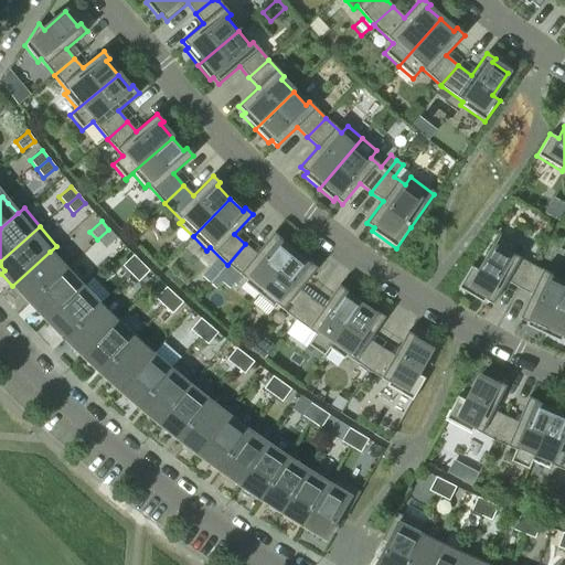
[(105,248),(116,237),(108,230),(97,240),(105,248)]
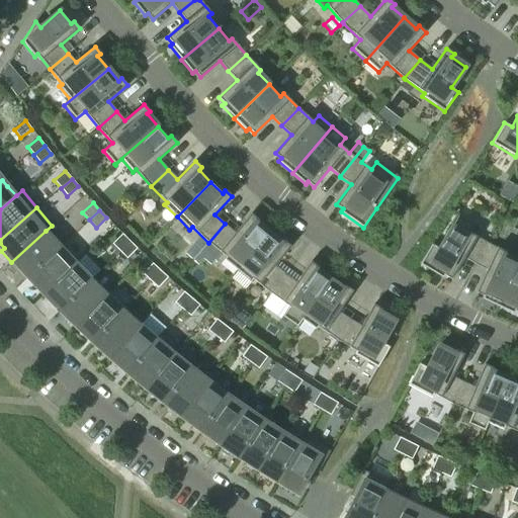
[(237,271),(268,233),(255,223),(258,220),(251,213),(235,233),(225,224),(208,243),(226,257),(224,260),(237,271)]
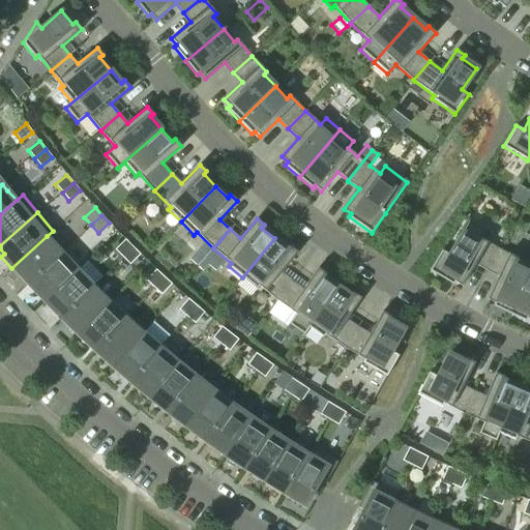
[(487,270),(498,248),(480,238),(484,231),(469,222),(468,222),(469,223),(449,255),(441,249),(429,270),(452,285),(454,282),(462,286),(474,264),(487,270)]
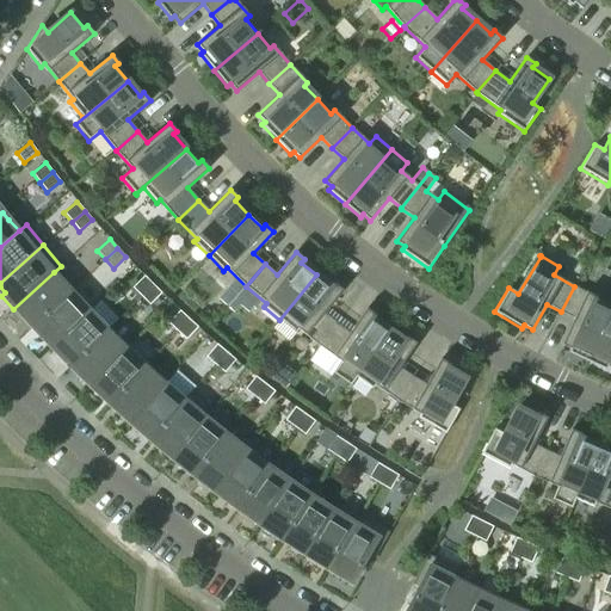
[(34,326),(71,290),(54,272),(13,309),(24,321),(28,318),(34,326)]
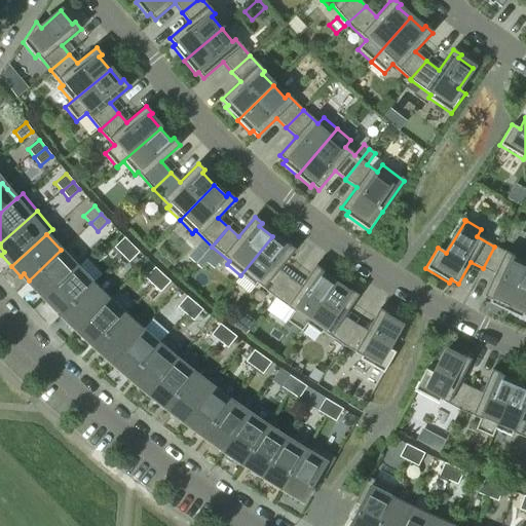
[(278,269),(295,250),(288,243),(285,247),(272,236),(240,275),(255,287),(257,284),(275,298),(290,278),(278,269)]
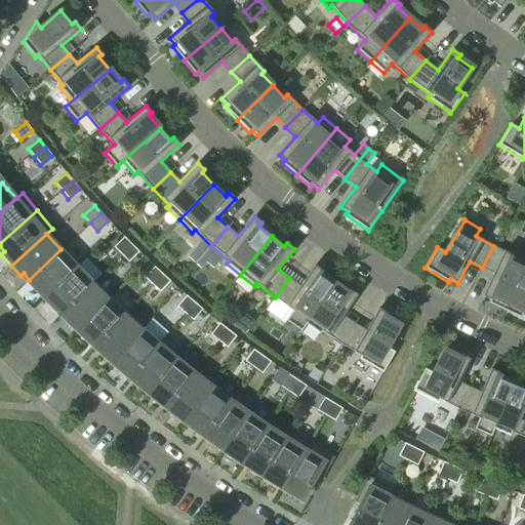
[(121,254),(131,244),(124,237),(114,247),(121,254)]
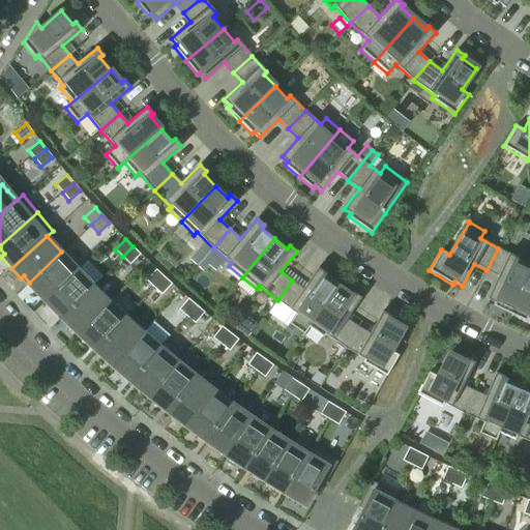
[(129,264),(140,255),(133,246),(122,257),(129,264)]
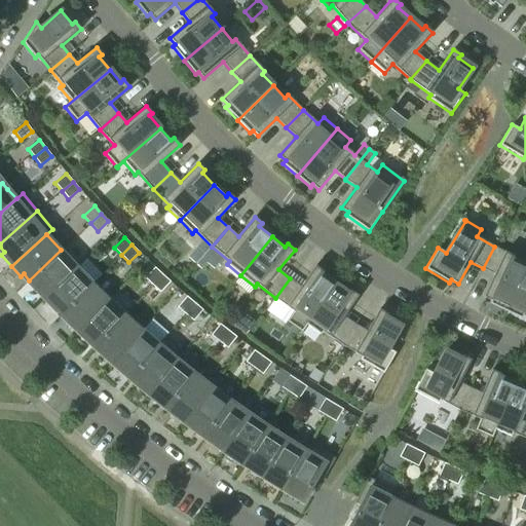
[(505,311),(525,267),(525,266),(512,259),(513,256),(494,247),(483,268),(494,273),(483,297),(490,300),(489,303),(505,311)]
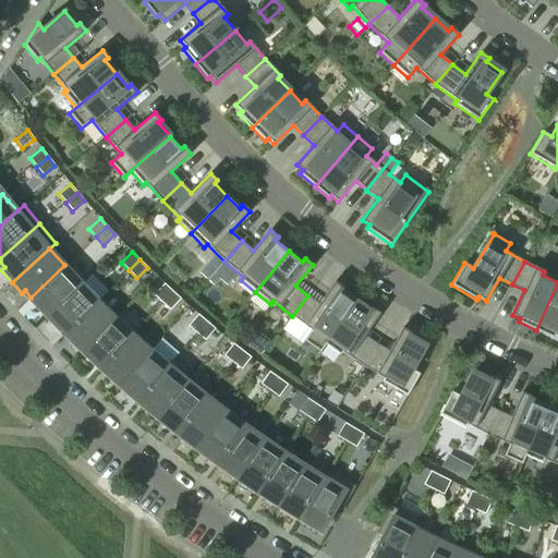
[(46,318),(81,283),(77,280),(64,265),(31,298),(38,304),(35,307),(46,318)]
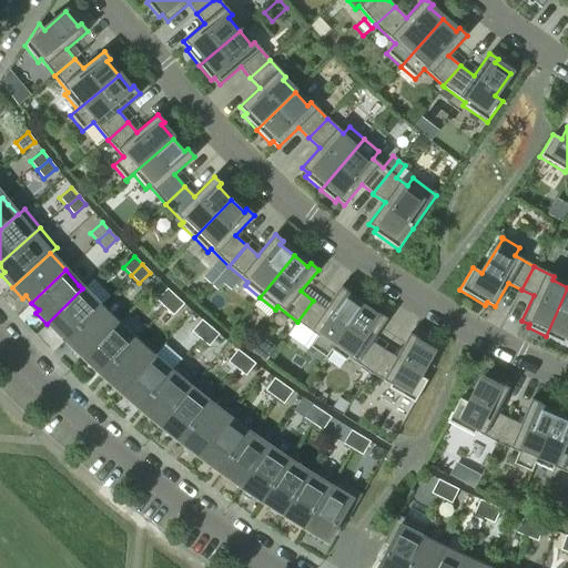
[(325,358),(362,306),(346,296),(348,293),(341,286),(325,310),(313,301),(297,322),(316,336),(310,347),(325,358)]
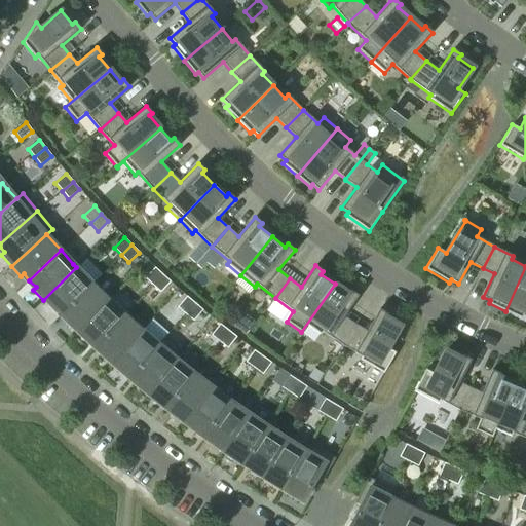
[(62,314),(92,284),(76,267),(43,300),(53,310),(55,308),(62,314)]
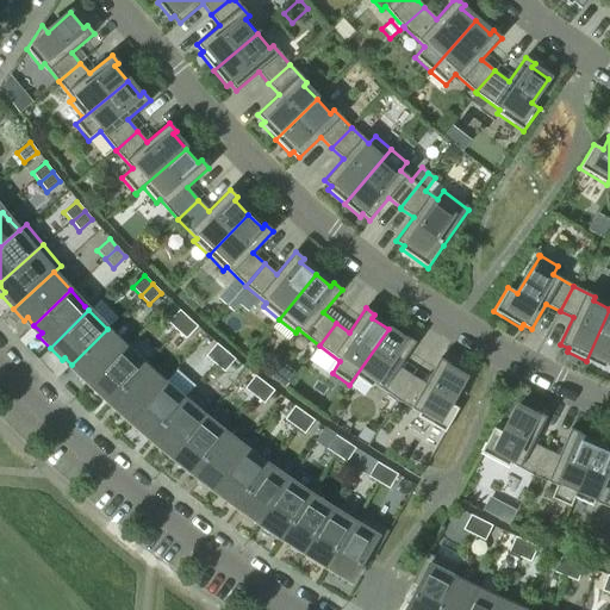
[(176,331),(188,318),(179,310),(168,323),(176,331)]
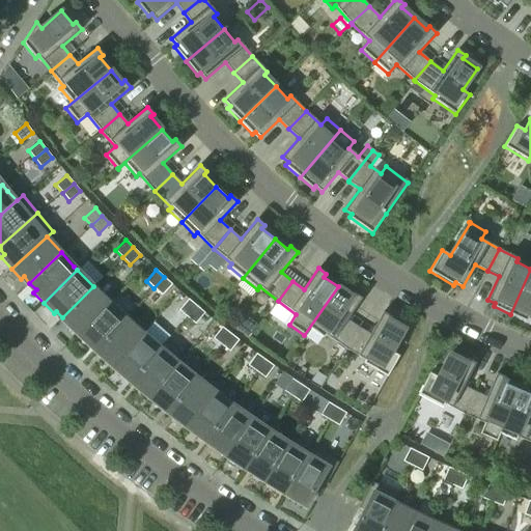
[(530,270),(510,314),(526,322),(528,318),(530,319),(530,270)]
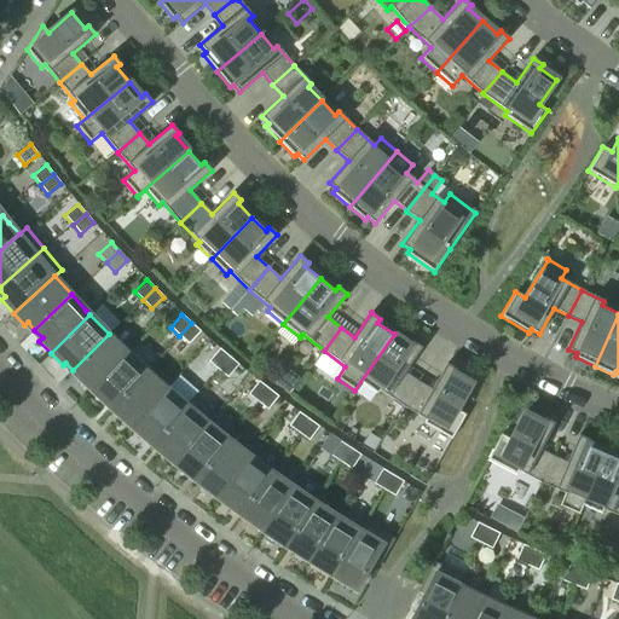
[(189,343),(200,331),(191,323),(179,336),(189,343)]
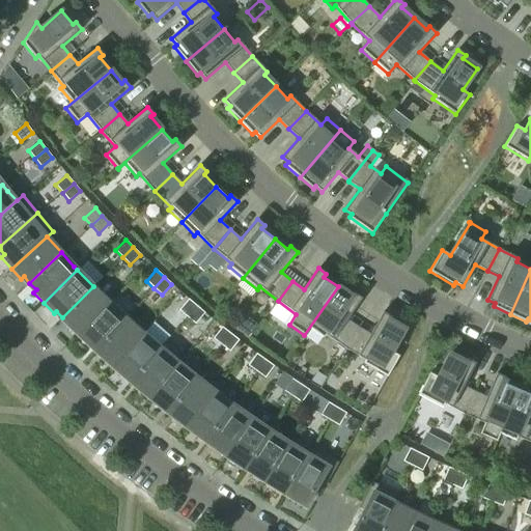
[(77,336),(110,302),(102,296),(93,286),(62,317),(68,324),(66,326),(77,336)]
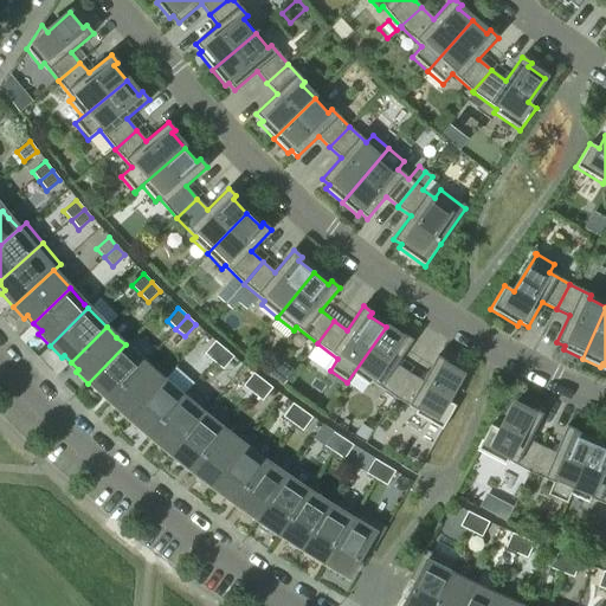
[(395,365),(412,340),(404,334),(401,337),(386,327),(347,382),(353,375),(369,386),(372,382),(393,398),(408,373),(395,365)]
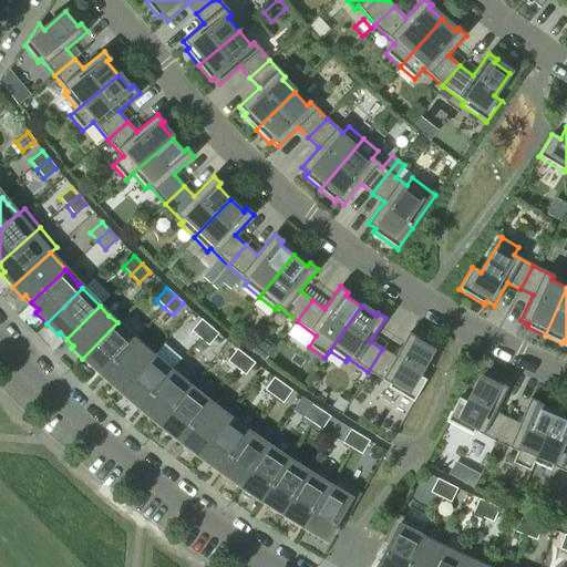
[(199,339),(209,327),(200,319),(191,331),(199,339)]
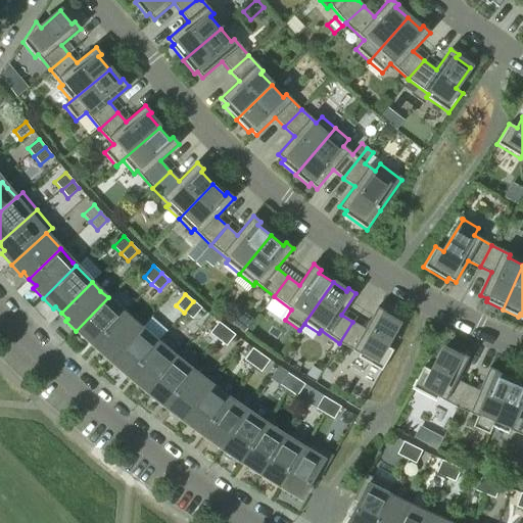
[(95,344),(125,313),(108,297),(76,331),(86,341),(89,338),(95,344)]
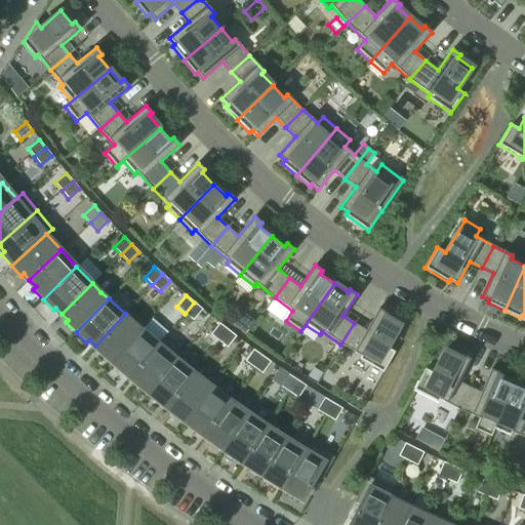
[(193,320),(202,310),(194,303),(185,314),(193,320)]
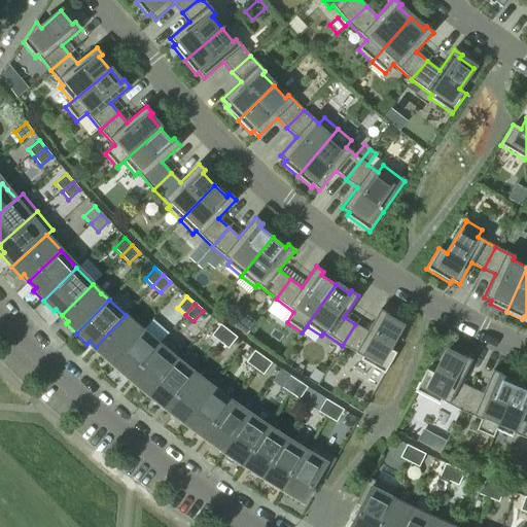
[(388,349),(400,326),(386,318),(388,314),(380,310),(367,331),(355,324),(342,346),(362,357),(360,360),(384,374),(396,353),(388,349)]
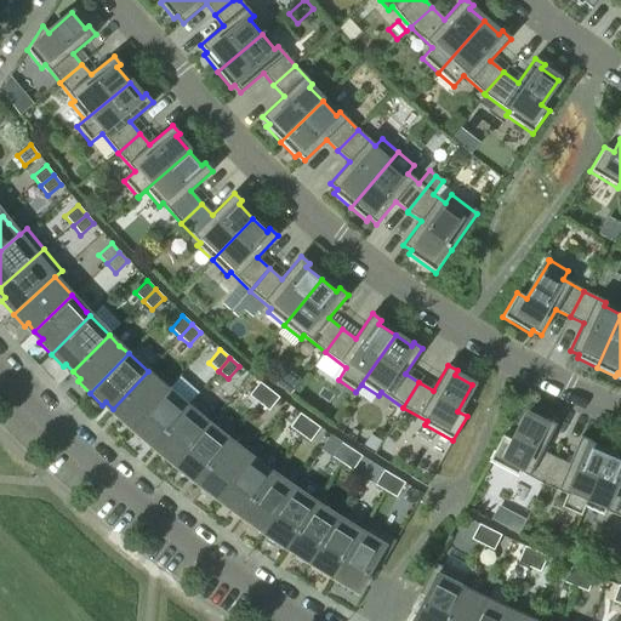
[(131,431),(167,389),(154,377),(148,371),(113,409),(120,416),(118,420),(131,431)]
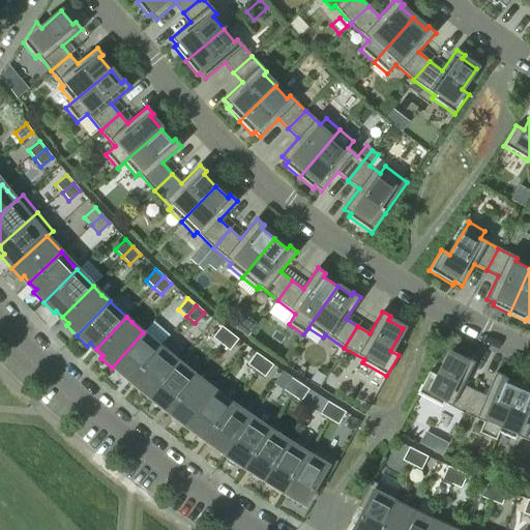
[(221,345),(230,333),(222,326),(212,337),(221,345)]
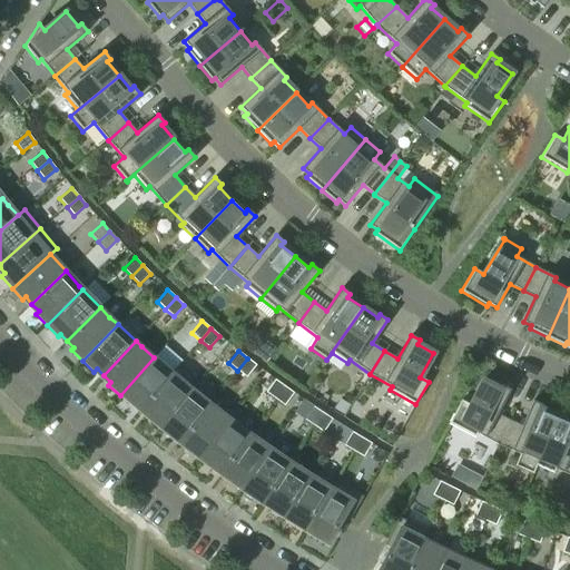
[(141,410),(172,372),(154,357),(120,395),(131,406),(135,403),(141,410)]
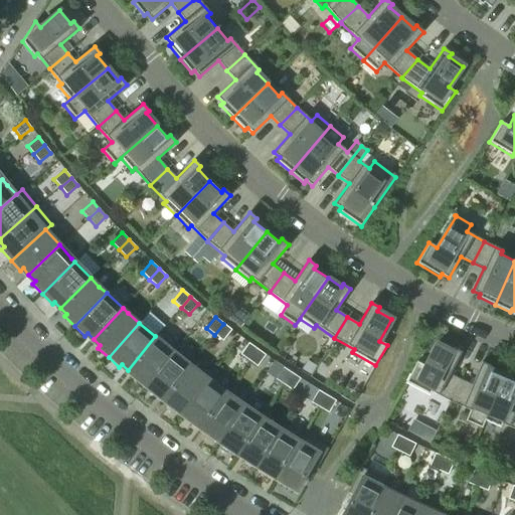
[(222,341),(231,330),(223,324),(214,335),(222,341)]
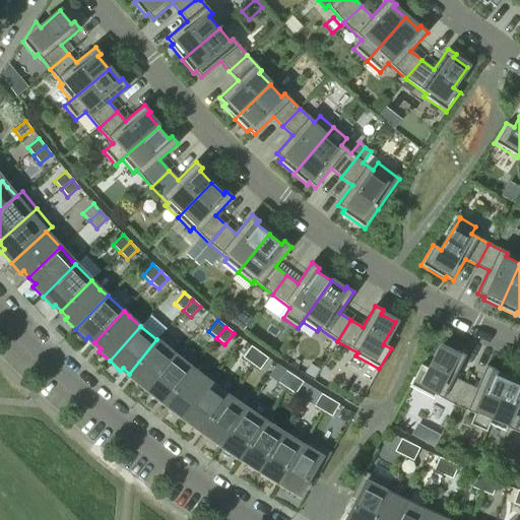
[(144,391),(175,355),(181,349),(161,333),(156,339),(129,374),(136,379),(133,382),(144,391)]
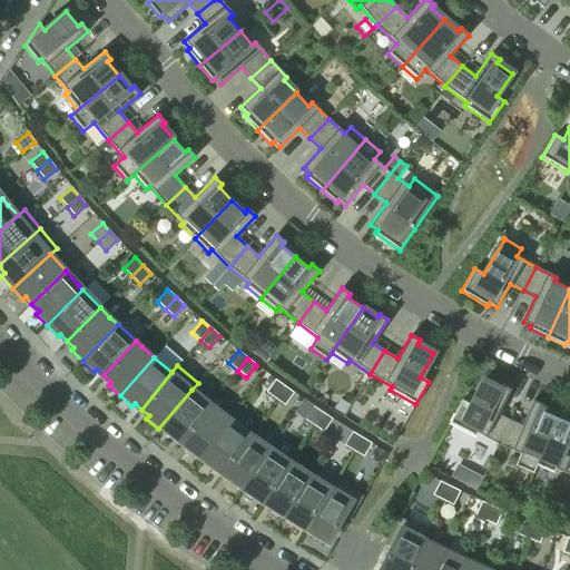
[(275,399),(284,386),(275,380),(266,392),(275,399)]
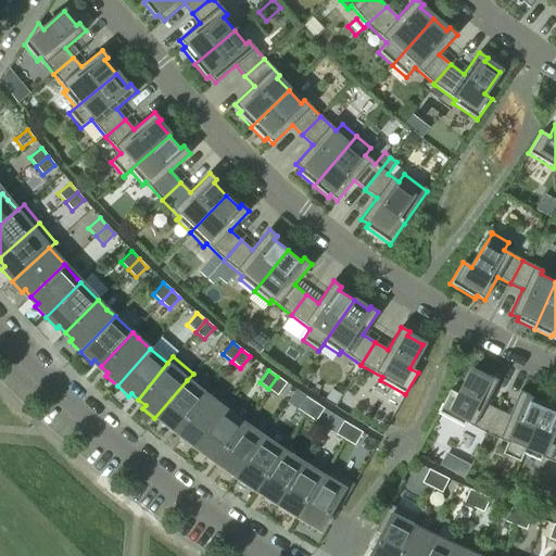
[(485,404),(497,380),(489,376),(487,379),(471,370),(458,394),(450,390),(438,413),(464,427),(465,422),(485,434),(496,409),(485,404)]
